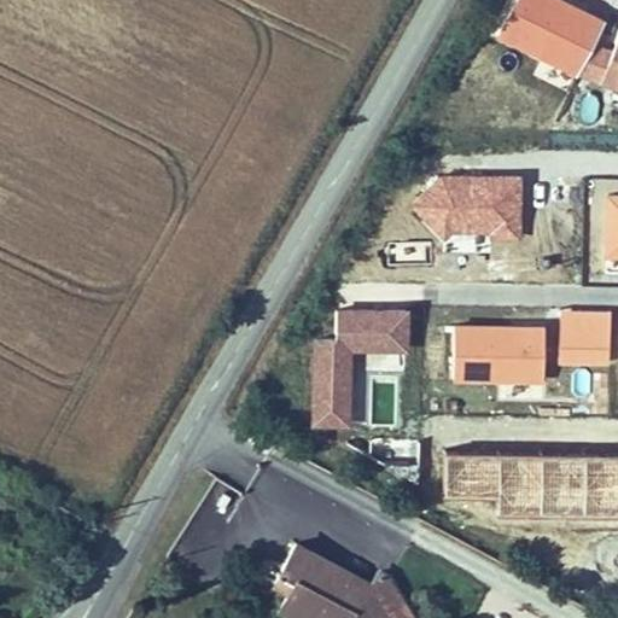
[(406,308),(334,307),(333,337),(314,337),(312,424),(366,425),(367,371),(404,371),(406,308)]
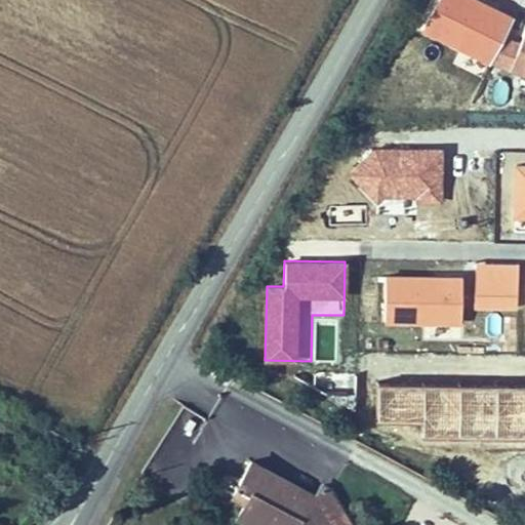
[(461,278),(385,276),(384,320),(421,321),(420,340),(460,341),(461,278)]
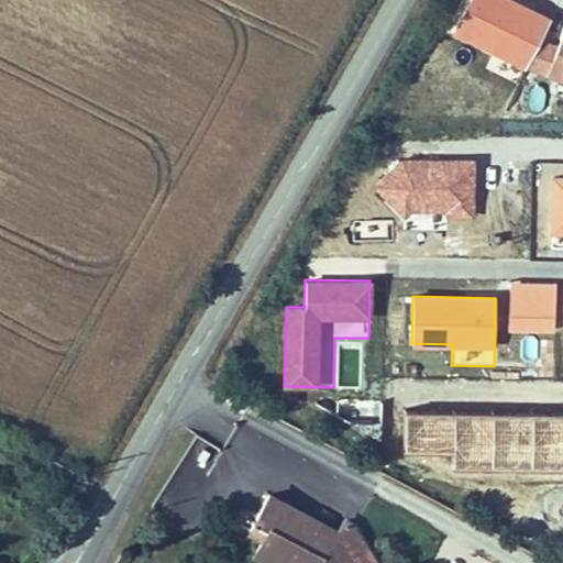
[(322,514),(276,489),(255,522),(269,531),(262,547),(291,562),(392,562),(356,517),(350,514),(344,525),(338,536),(329,531),(332,526),(320,519),(322,514)]
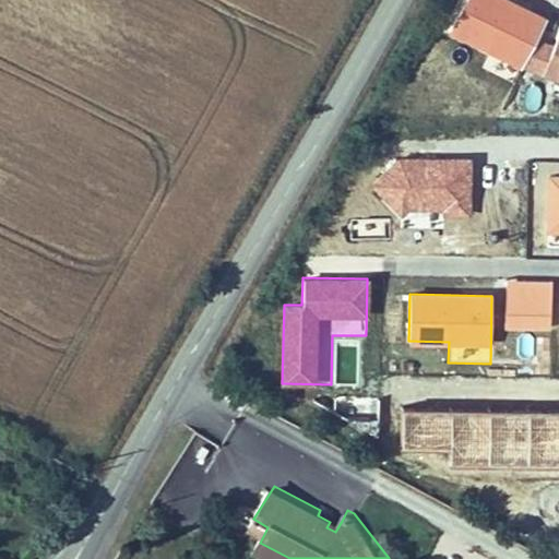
[(342,521),(320,510),(318,515),(330,522),(326,527),(335,532),(342,521)]
